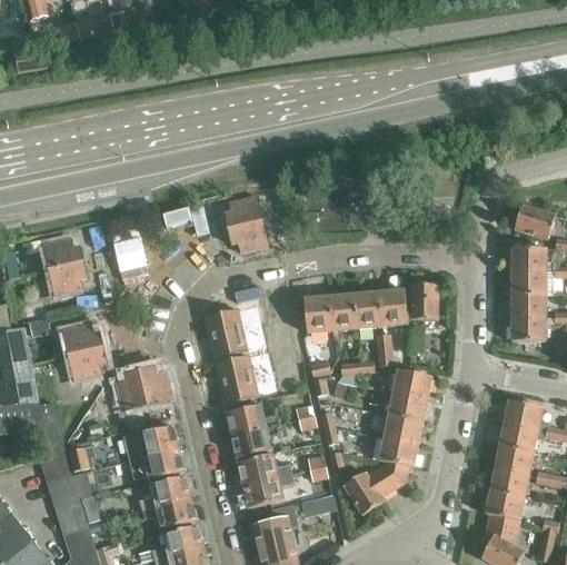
[(23,0),(29,19),(45,16),(40,0),(23,0)]
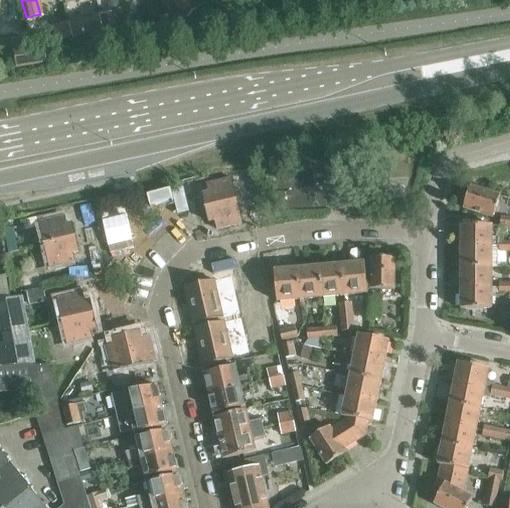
[(173,0),(185,14),(195,5),(191,0),(173,0)]
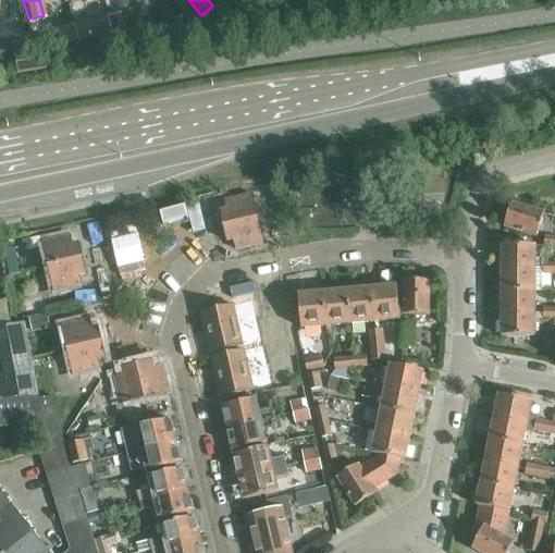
[(108,14),(112,31),(125,28),(121,11),(108,14)]
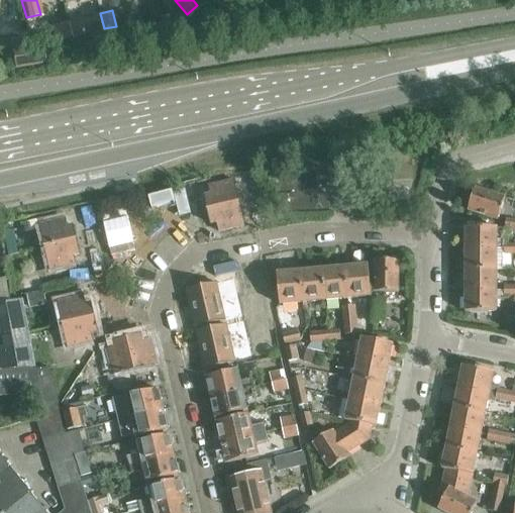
[(92,14),(69,20),(73,36),(96,29),(92,14)]
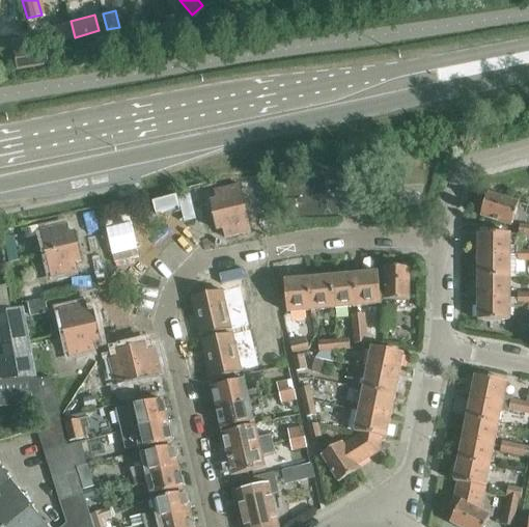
[(70,21),(60,24),(64,39),(74,37),(70,21)]
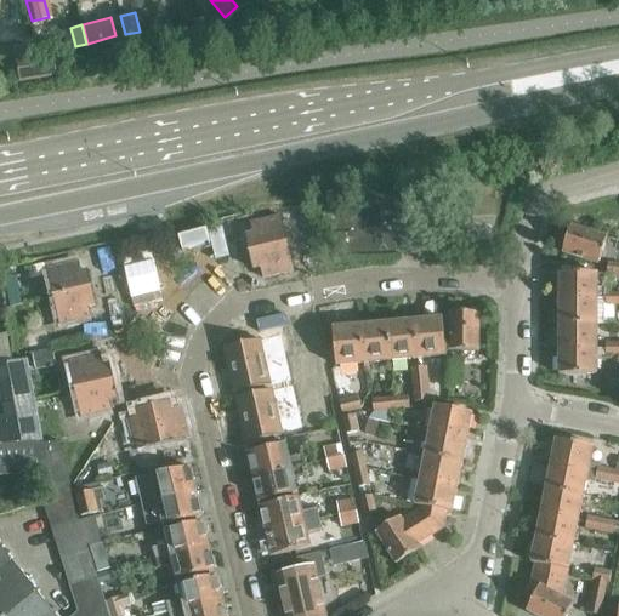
[(17,60),(12,61),(15,75),(52,69),(50,55),(34,57),(17,60)]
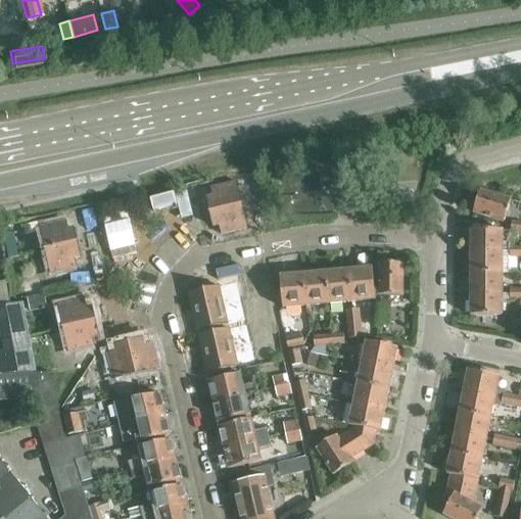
[(248,173),(250,182),(264,180),(262,171),(248,173)]
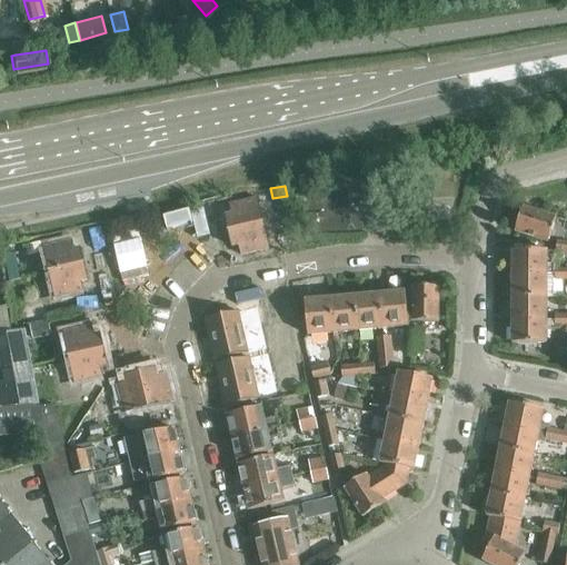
[(224,211),(227,228),(261,219),(256,195),(228,200),(230,210),(224,211)]
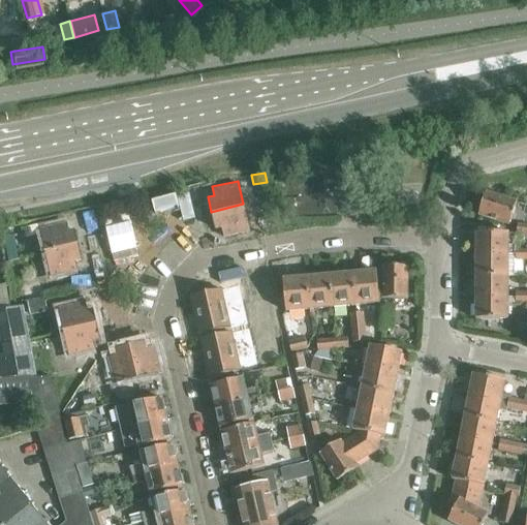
[(476,212),(507,221),(515,198),(485,189),(476,212)]
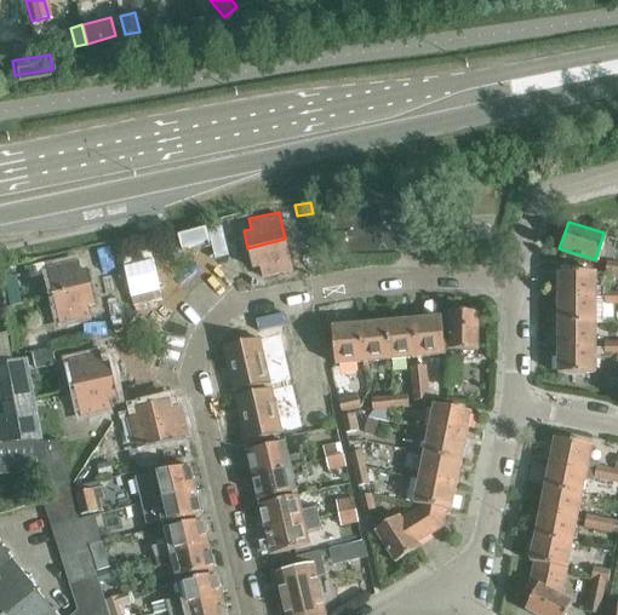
[(285,239),(247,248),(252,265),(258,264),(261,274),(291,266),(285,239)]
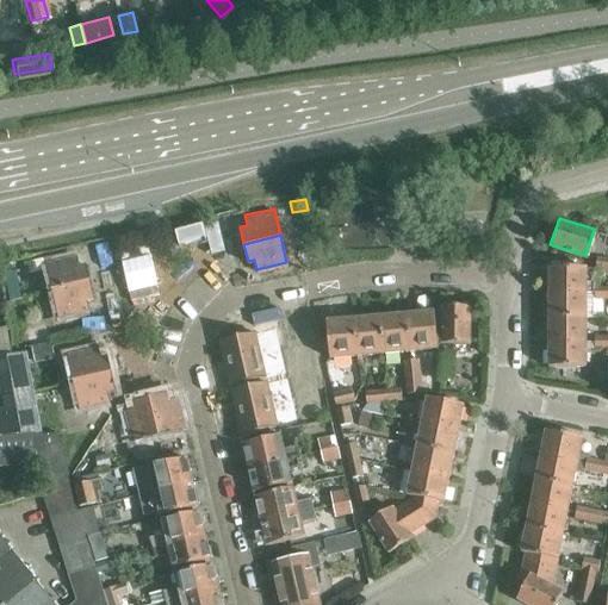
[(44,261),(50,288),(87,279),(84,262),(76,263),(74,254),(44,261)]
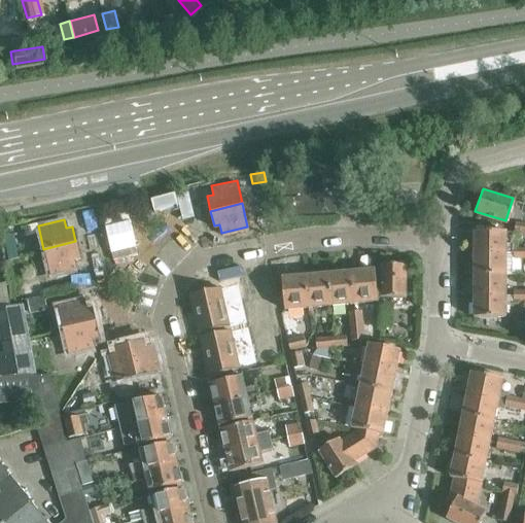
[(513,230),(524,231),(524,220),(514,220),(513,230)]
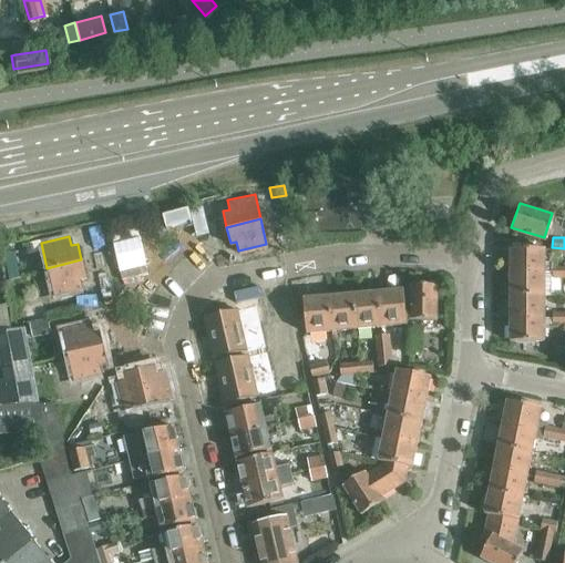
[(509,246),(509,269),(543,269),(564,268),(564,263),(552,264),(552,259),(543,259),(543,246),(509,246)]
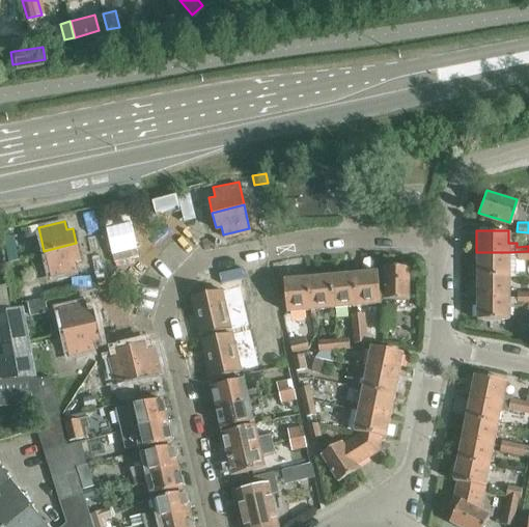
[(76,243),(44,251),(50,275),(76,269),(74,259),(80,258),(76,243)]
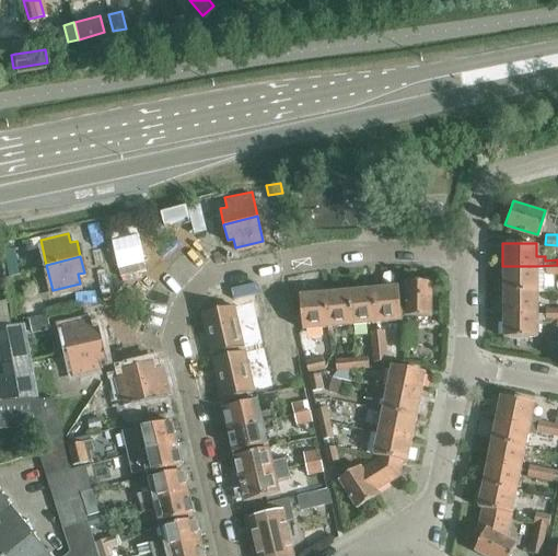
[(502,266),(502,289),(536,289),(536,276),(545,276),(545,273),(557,271),(557,265),(536,266),(502,266)]
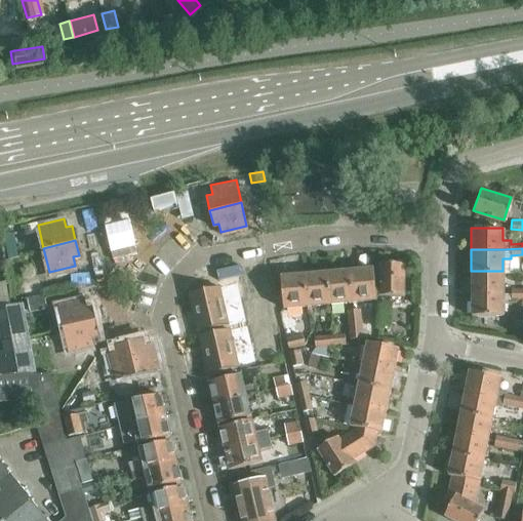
[(378,293),(403,293),(403,262),(379,262),(378,293)]
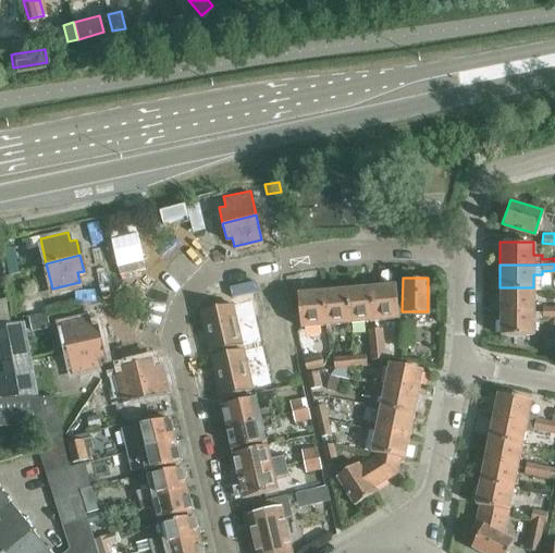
[(395,282),(370,284),(373,318),(397,316),(395,282)]
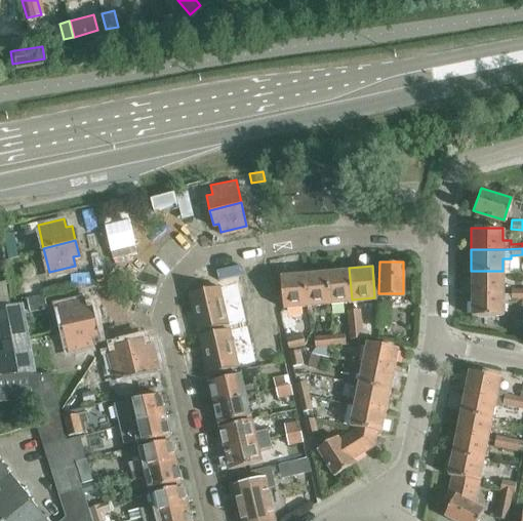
[(349,268),(326,270),(328,302),(352,299),(349,268)]
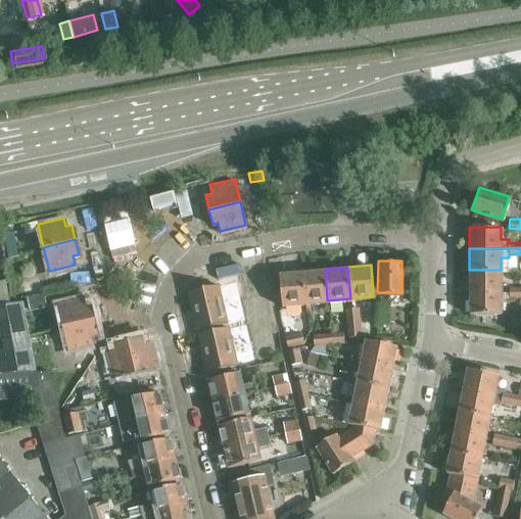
[(325,269),(301,271),(304,302),(327,300),(325,269)]
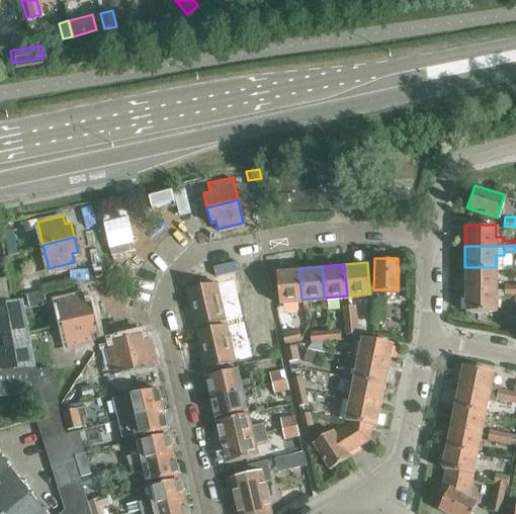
[(464,267),(464,288),(496,288),(496,267),(464,267)]
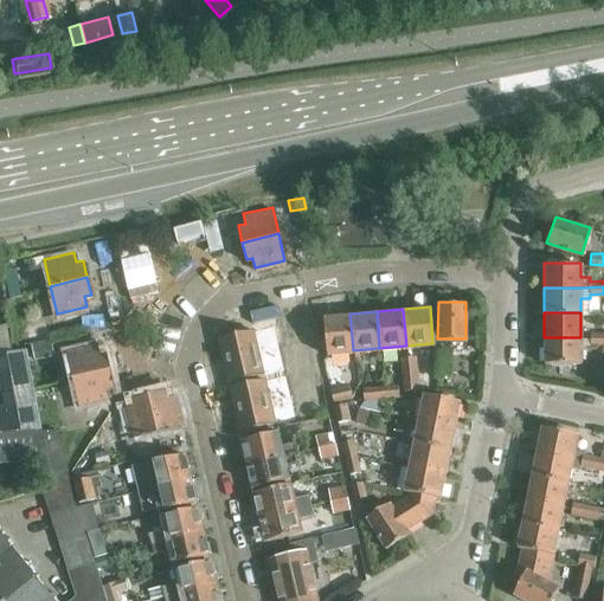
[(353,350),(349,314),(322,316),(326,353),(353,350)]
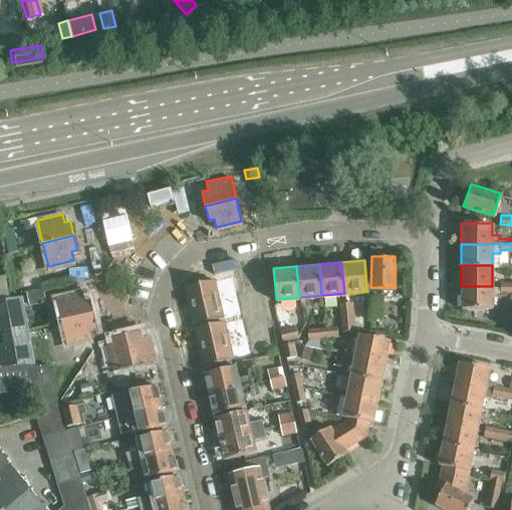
[(39,269),(18,273),(21,289),(42,284),(39,269)]
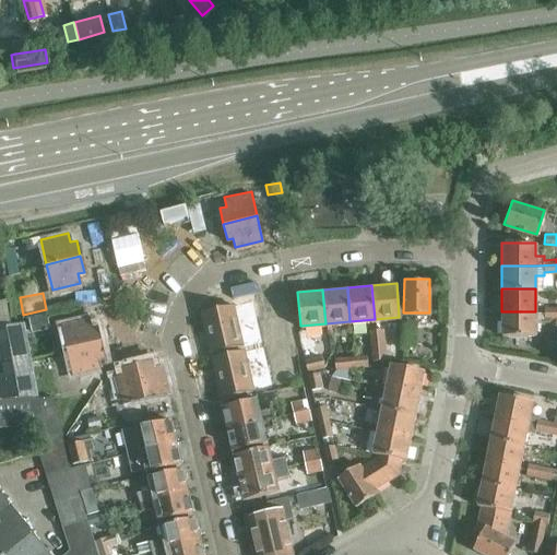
[(200,310),(204,330),(260,317),(257,303),(241,306),(244,315),(236,317),(233,303),(200,310)]
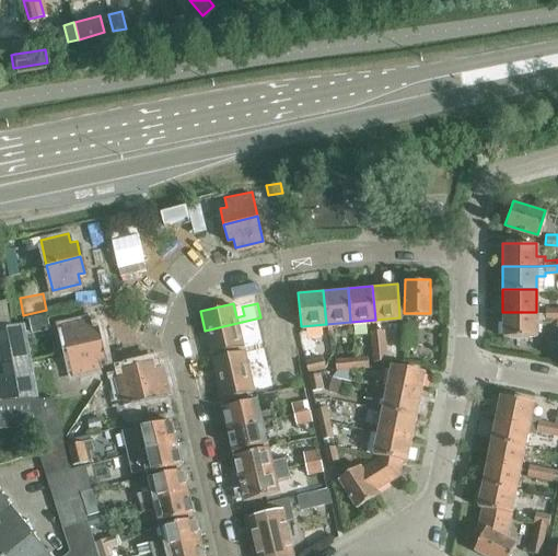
[(46,312),(27,315),(30,331),(48,326),(46,312)]
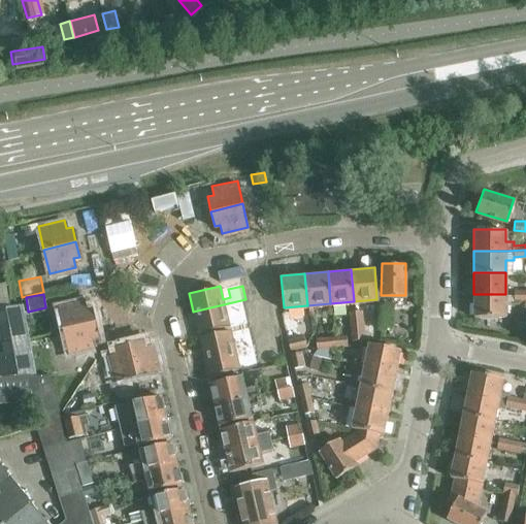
[(505,294),(473,294),(473,316),(505,316),(505,294)]
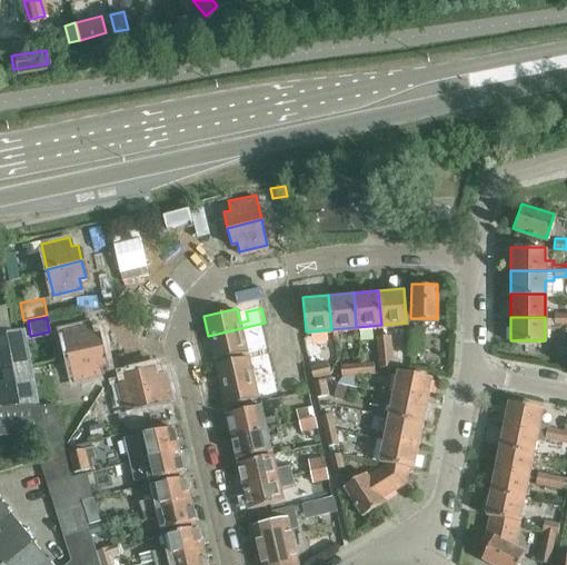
[(61,328),(67,354),(101,346),(98,330),(91,331),(89,323),(61,328)]
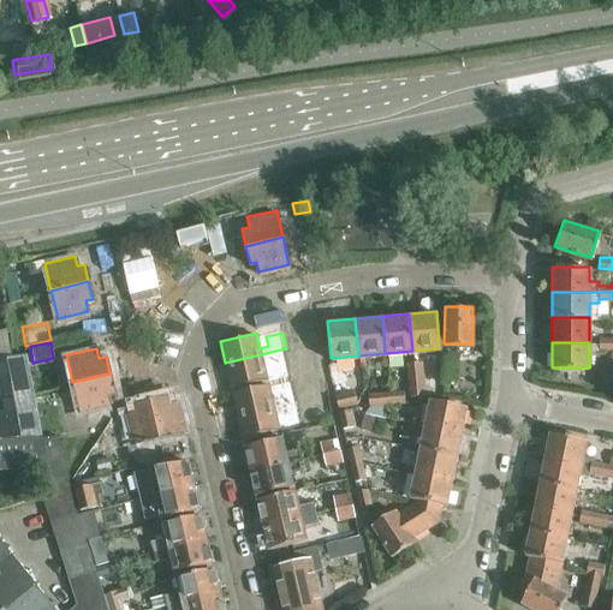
[(286,348),(225,363),(230,386),(266,377),(262,362),(272,359),(274,369),(290,365),(286,348)]
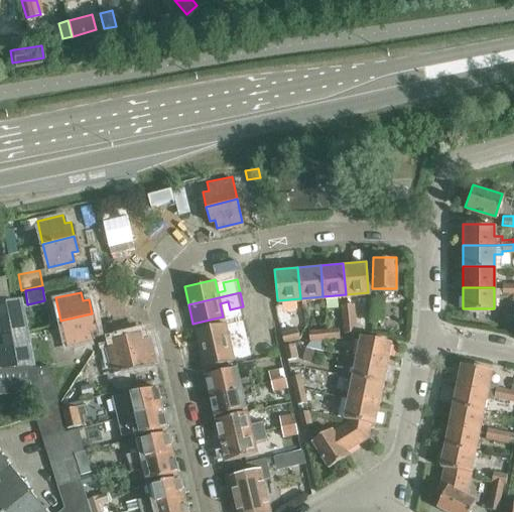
[(0,365),(32,364),(20,295),(0,298),(0,365)]
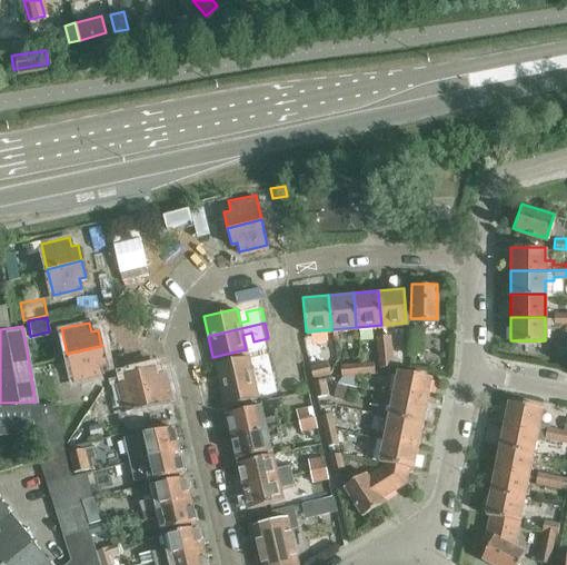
[(418,346),(417,330),(407,331),(408,347),(418,346)]
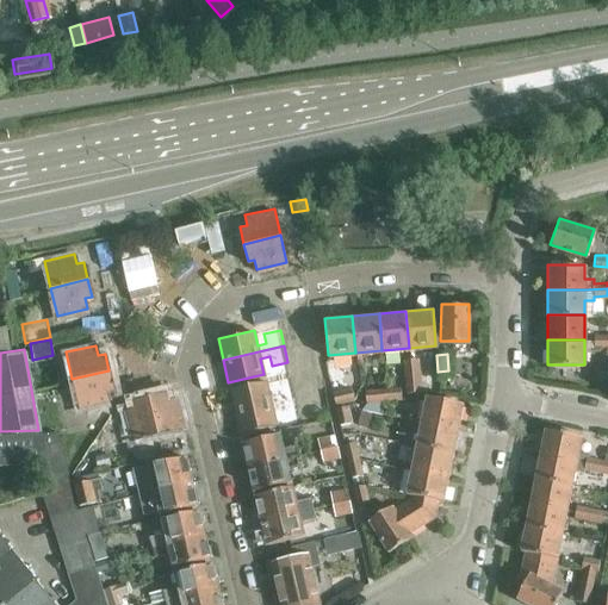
[(402,357),(404,374),(419,373),(416,356),(402,357)]
